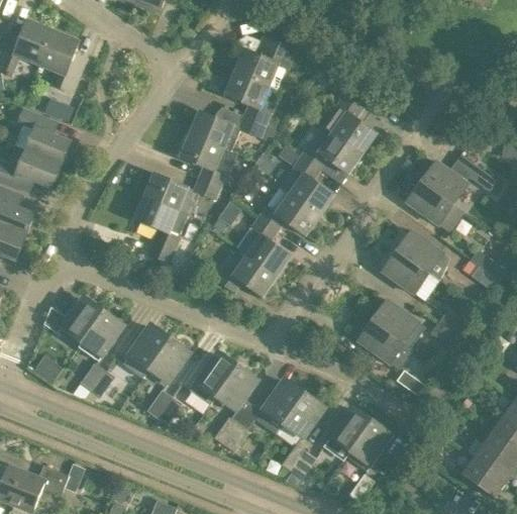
[(140,0),(161,8),(164,0),(174,0),(177,1),(177,0),(140,0)]
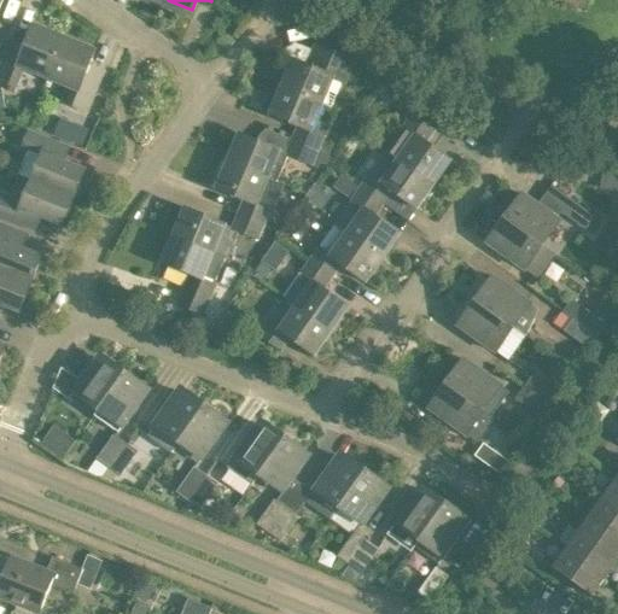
[(16,87),(23,69),(46,77),(63,36),(31,24),(24,41),(12,36),(0,65),(0,80),(9,85),(7,88),(15,91),(16,87)]
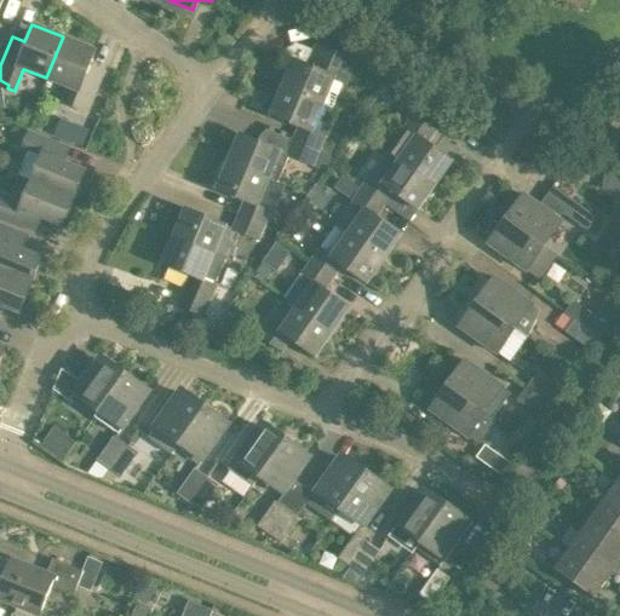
[(86,69),(95,50),(63,36),(46,78),(70,87),(64,103),(87,111),(102,75),(86,69)]
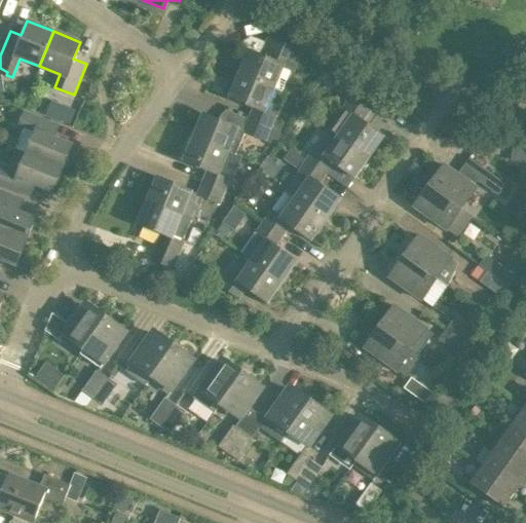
[(248,48),(238,72),(272,87),(283,65),(293,69),(301,49),(267,36),(260,53),(248,48)]
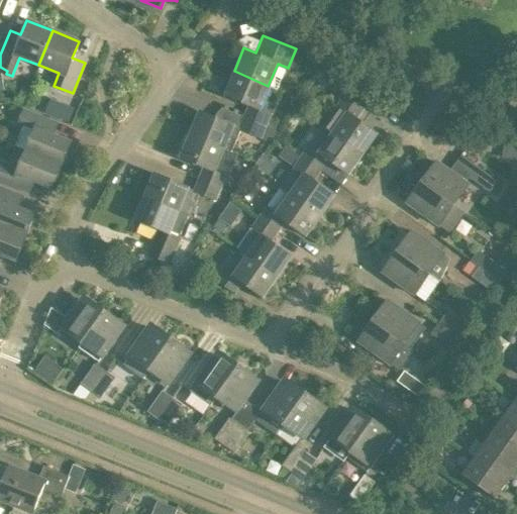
[(259,108),(268,86),(234,71),(224,94),(248,104),(243,115),(265,124),(270,112),(259,108)]
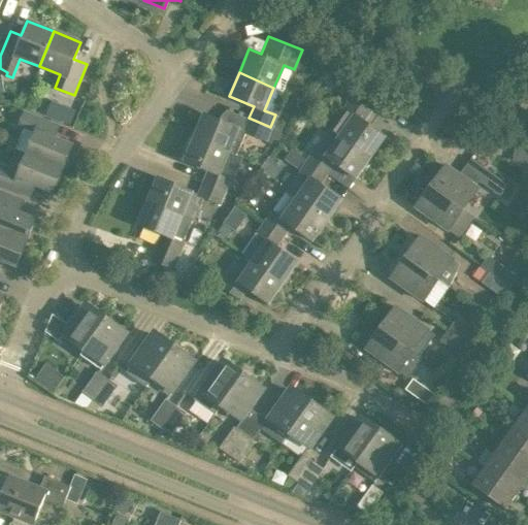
[(353,115),(338,134),(369,157),(385,136),(363,121),(370,110),(351,96),(343,107),(353,115)]
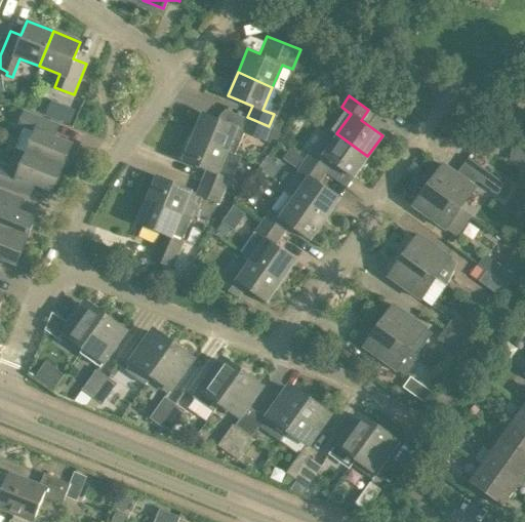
[(57,119),(69,124),(75,110),(63,105),(57,119)]
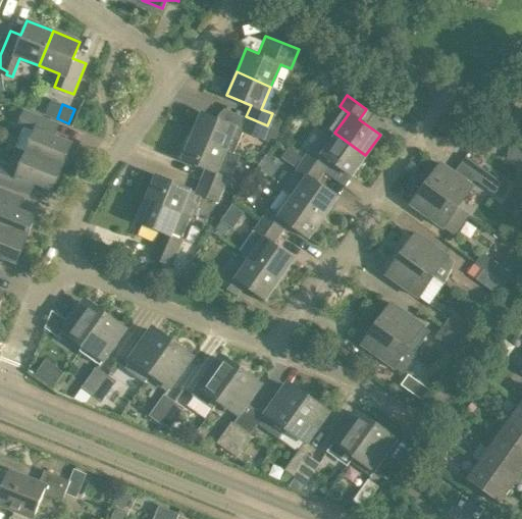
[(35,128),(25,151),(61,164),(70,143),(47,134),(52,121),(23,110),(18,122),(35,128)]
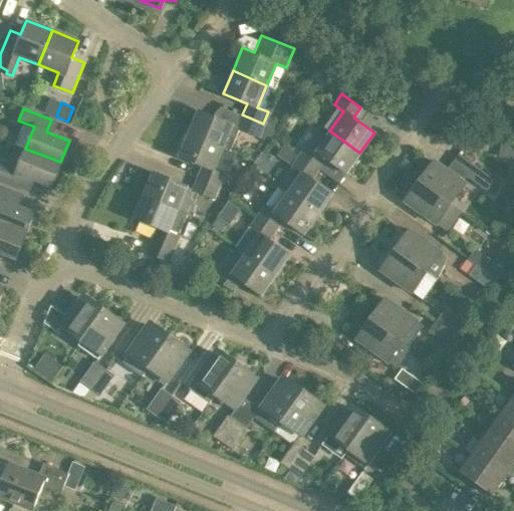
[(197,109),(187,133),(222,147),(222,146),(228,149),(238,125),(197,109)]
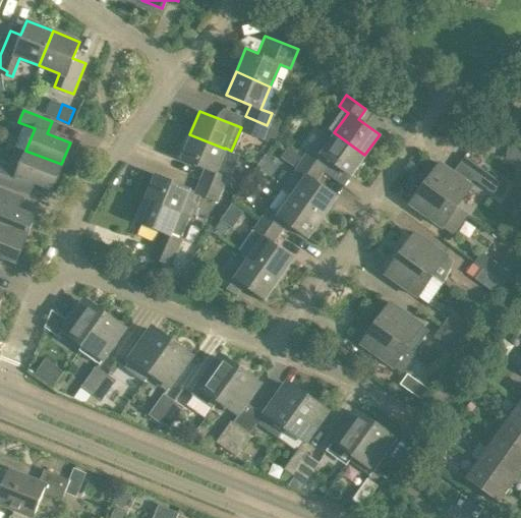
[(263,136),(267,125),(245,116),(241,127),(263,136)]
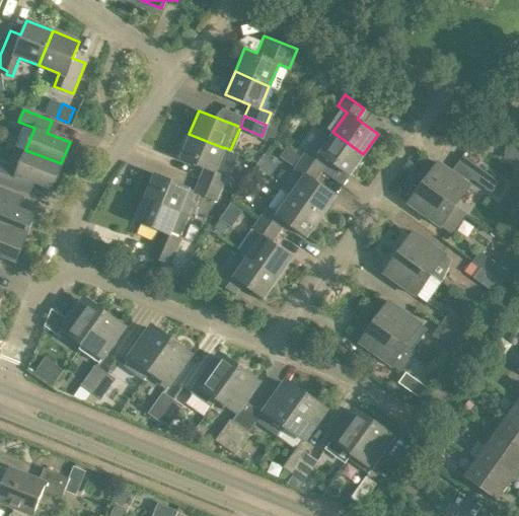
[(349,174),(363,154),(332,132),(318,152),(309,145),(301,156),(321,170),(328,159),(349,174)]
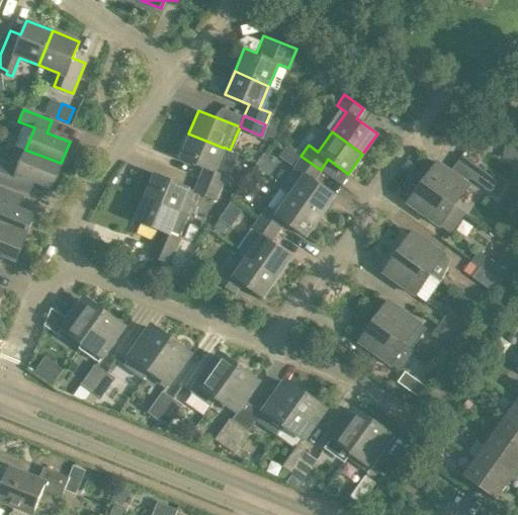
[(214,170),(224,148),(188,134),(179,157),(203,166),(198,177),(221,186),(226,174),(214,170)]
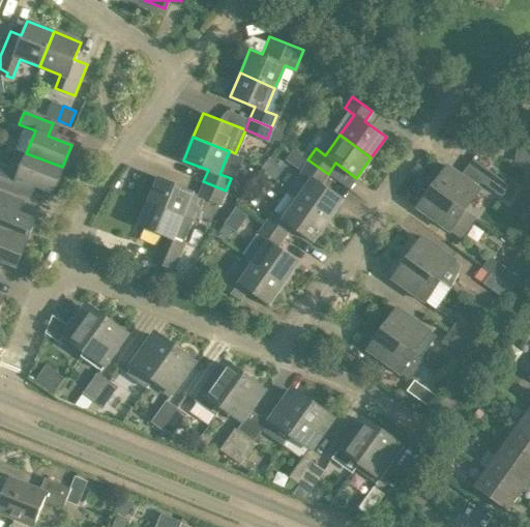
[(53,192),(62,167),(26,153),(17,176),(0,168),(0,183),(24,194),(28,182),(53,192)]
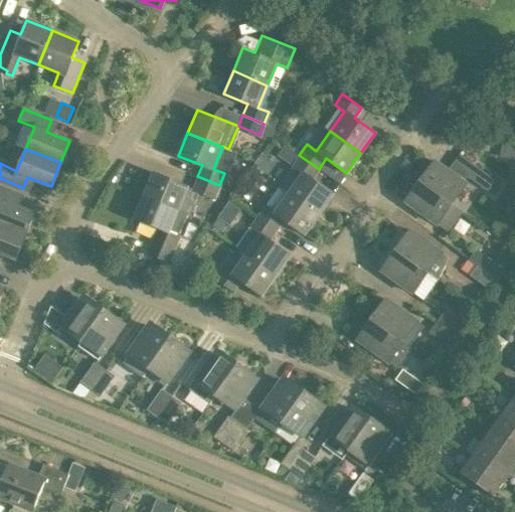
[(462,181),(462,180),(466,174),(487,189),(494,179),(458,153),(446,169),(434,160),(419,180),(449,200),(462,181)]
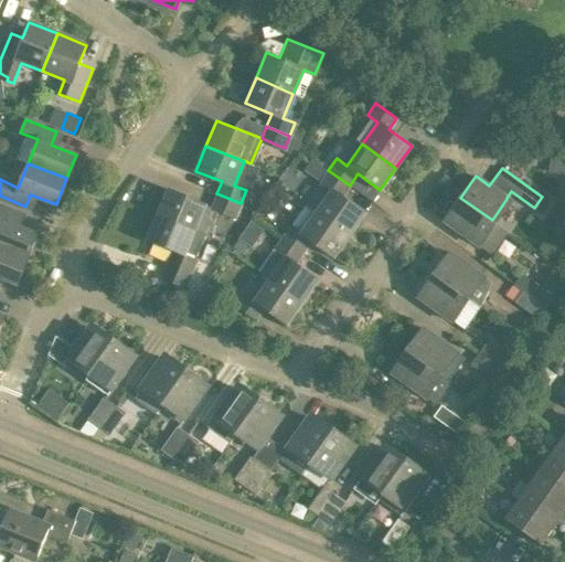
[(341,197),(350,186),(328,170),(305,203),(316,211),(349,235),(364,212),(341,197)]
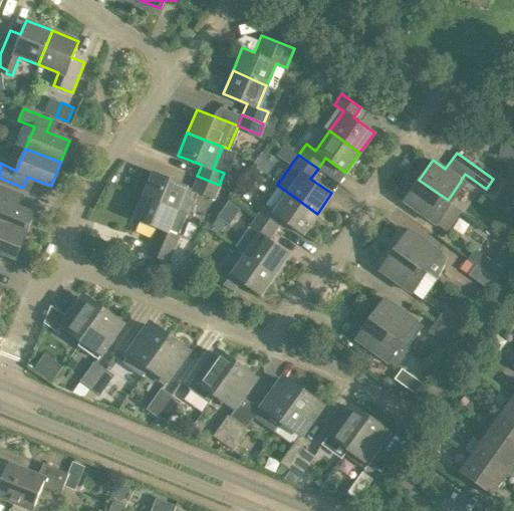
[(134,191),(143,194),(177,209),(186,186),(153,172),(143,168),(134,191)]
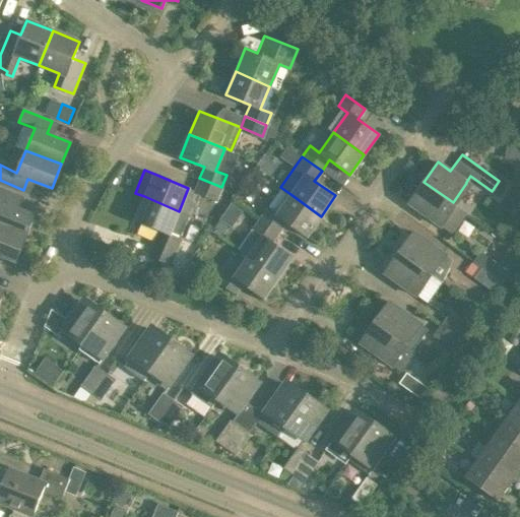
[(216,199),(221,187),(199,178),(194,190),(216,199)]
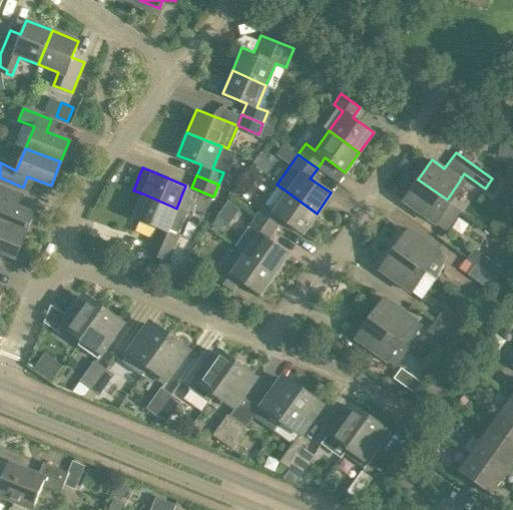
[(446,200),(447,199),(418,179),(418,180),(420,182),(406,202),(435,222),(436,222),(447,230),(461,210),(446,200)]
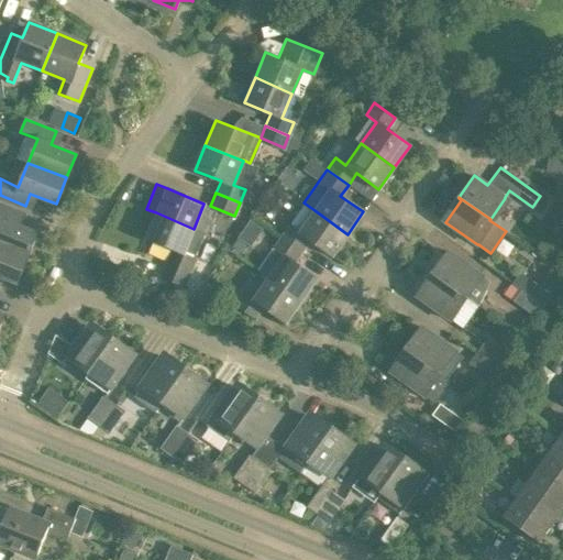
[(0,246),(26,259),(37,233),(11,222),(17,209),(0,202),(0,246)]
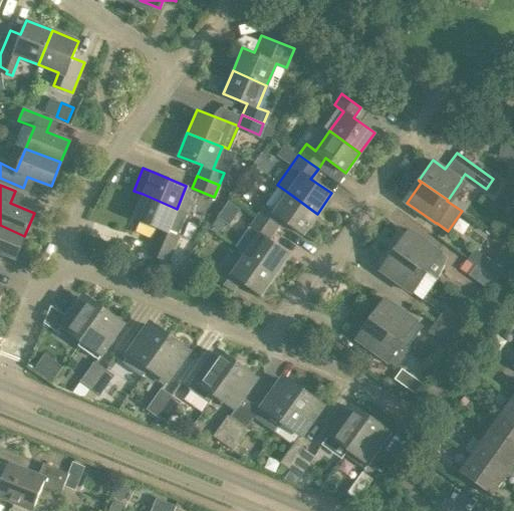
[(303,234),(317,214),(287,192),(273,212),(263,205),(255,215),(275,229),(282,219),(303,234)]
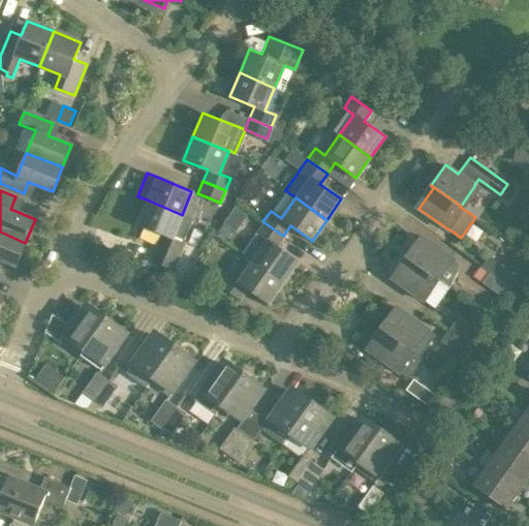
[(183,242),(173,238),(182,215),(147,199),(137,223),(162,234),(157,245),(178,254),(183,242)]
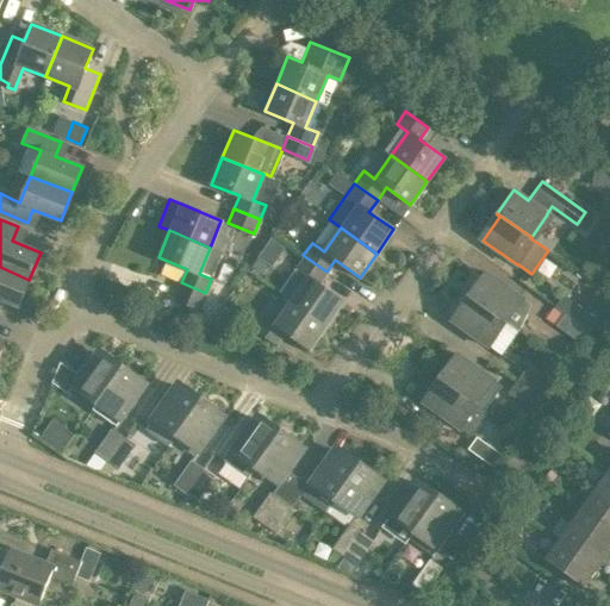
[(257,255),(272,266),(285,245),(271,236),(257,255)]
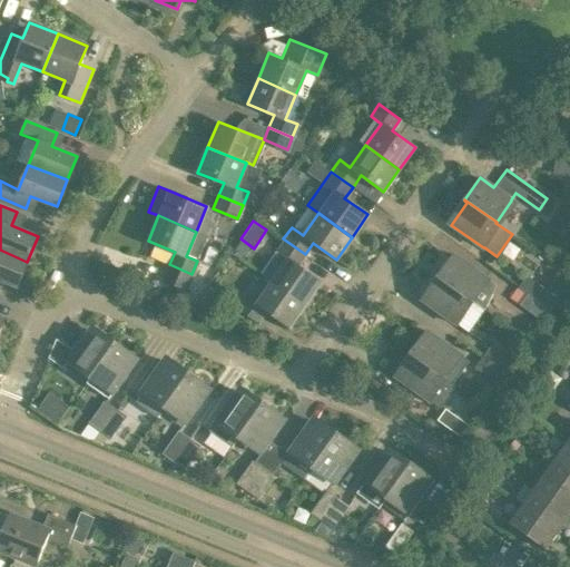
[(258,272),(271,281),(305,304),(321,282),(297,265),(305,254),(283,238),(275,250),(274,250),(258,272)]
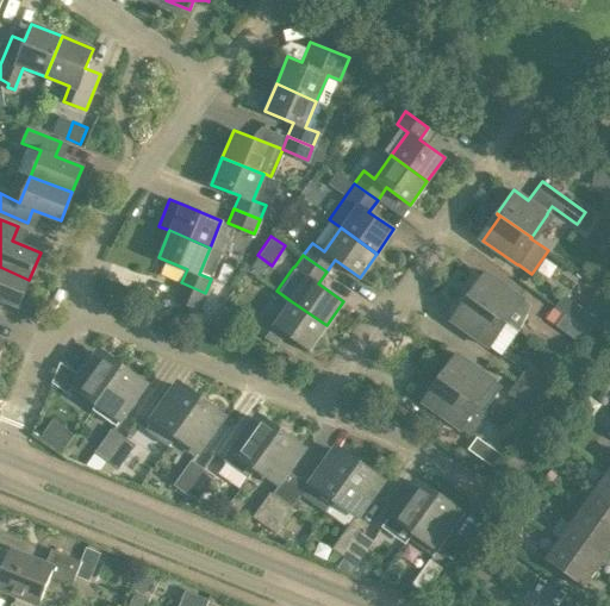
[(0,299),(18,306),(29,280),(0,267),(0,299)]
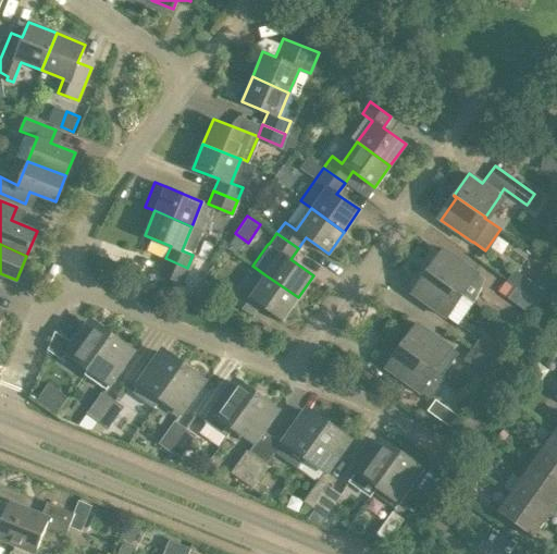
[(426,270),(430,273),(461,295),(462,293),(473,302),(485,278),(442,247),(426,270)]
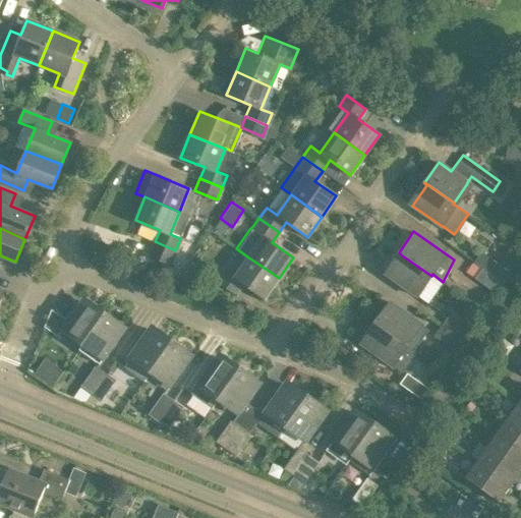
[(474,262),(481,267),(503,283),(511,271),(481,250),(474,262)]
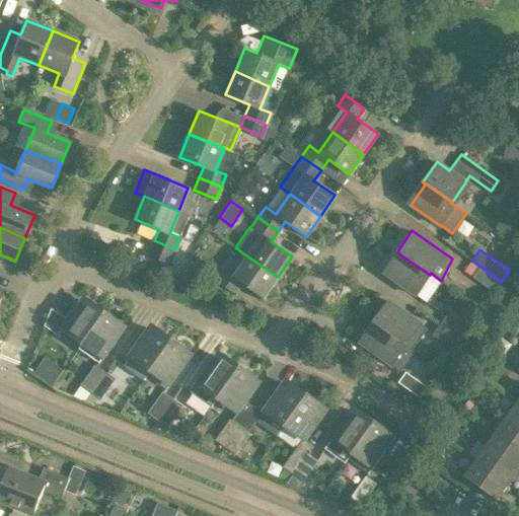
[(416,295),(430,275),(400,254),(386,275),(416,295)]
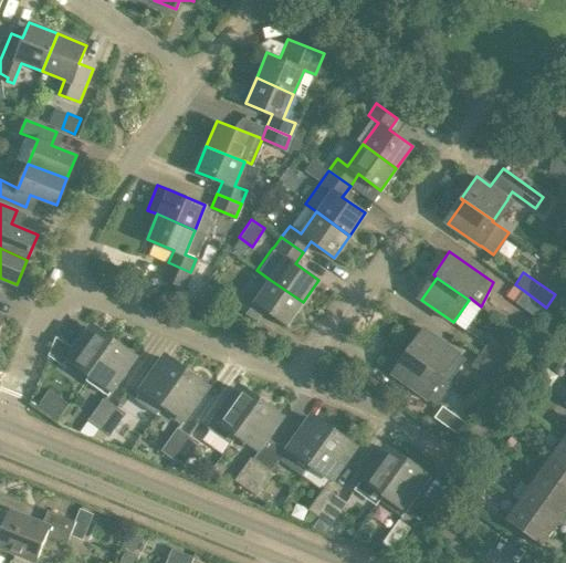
[(286,324),(303,302),(269,279),(253,301),(242,293),(234,304),(255,320),(264,309),(286,324)]
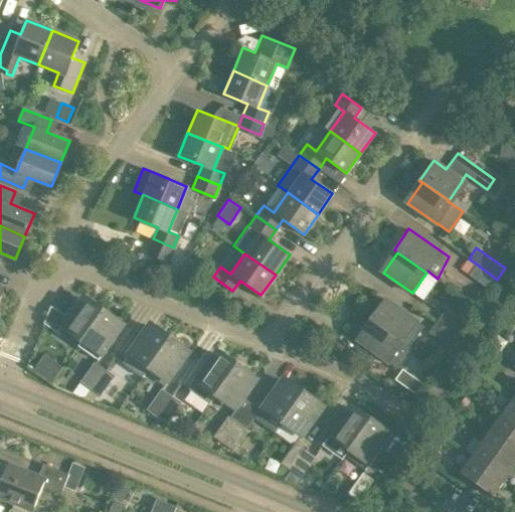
[(497,280),(476,264),(469,259),(462,269),(490,289),(497,280)]
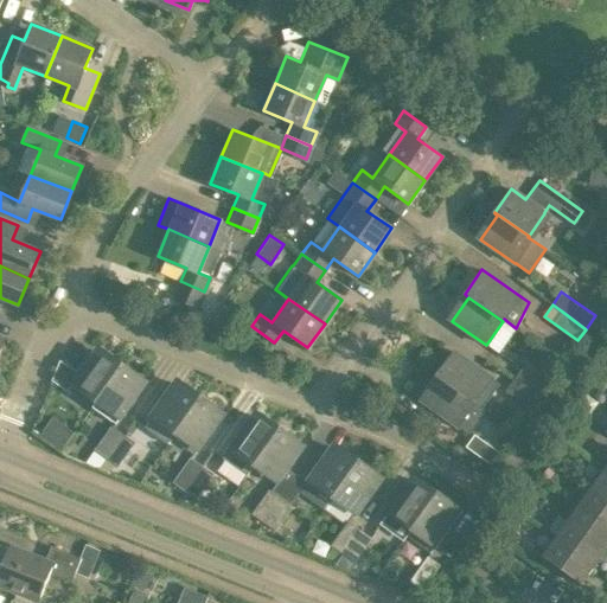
[(71,384),(95,401),(120,367),(95,350),(71,384)]
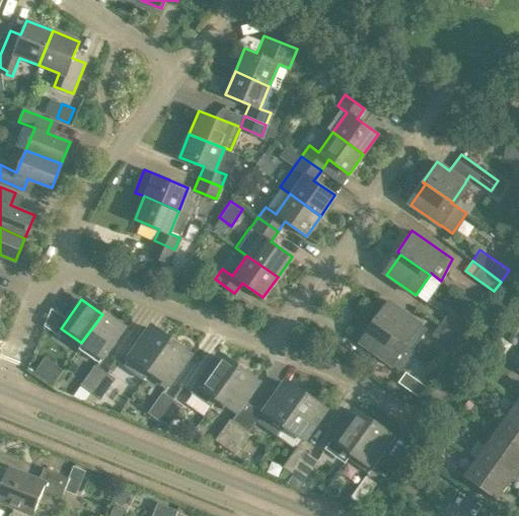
[(373,321),(376,323),(404,344),(412,348),(426,328),(417,321),(417,320),(388,300),(384,305),(382,303),(374,314),(377,316),(373,321)]
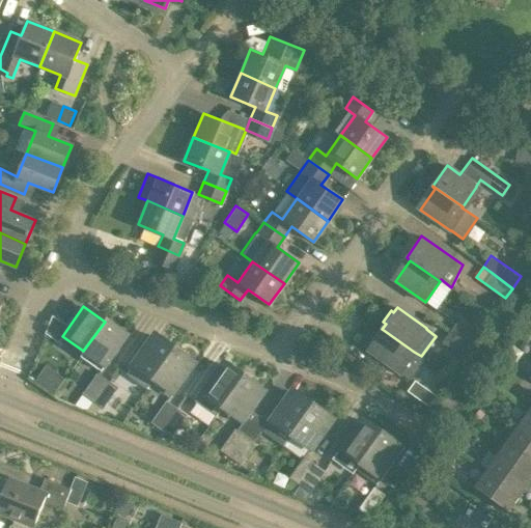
[(107,318),(105,322),(83,351),(80,355),(102,370),(107,362),(107,363),(128,333),(107,318)]
